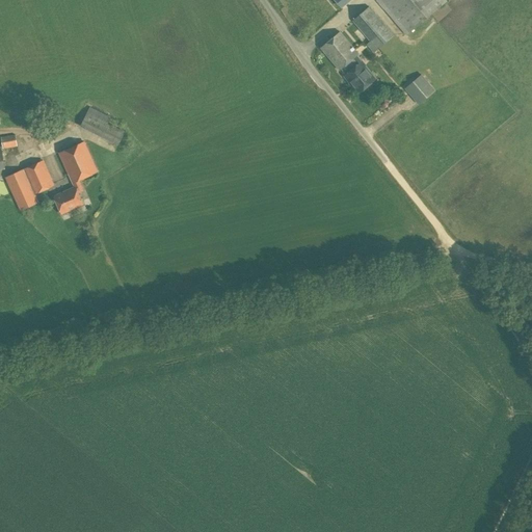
[(406,35),(447,1),(446,0),(375,0),(406,35)]
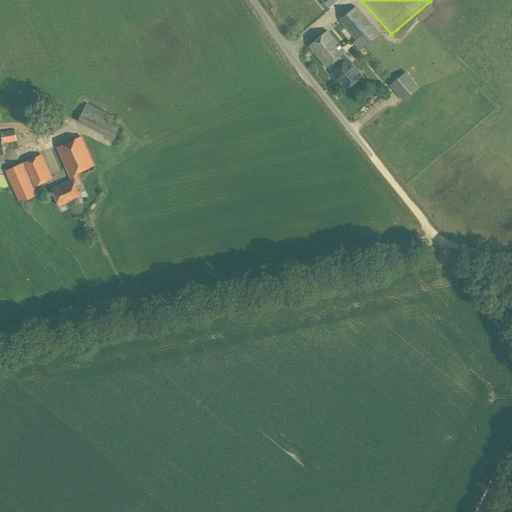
[(363,48),(379,34),(355,7),(339,21),(363,48)]
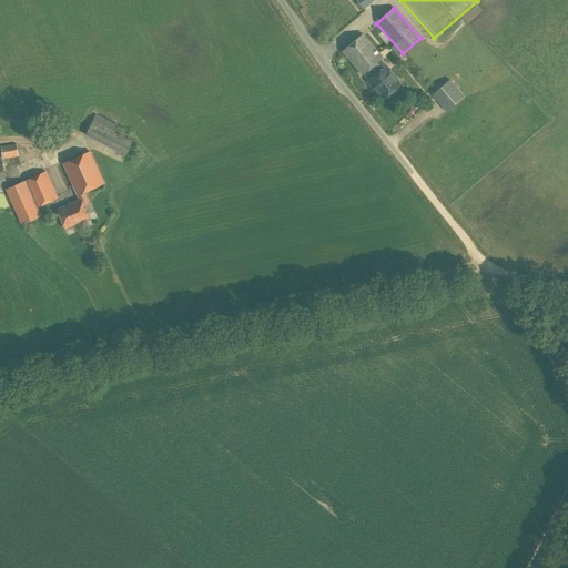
[(399,85),(379,61),(382,59),(362,36),(342,52),(362,77),(364,74),(369,80),(366,82),(382,100),(399,85)]
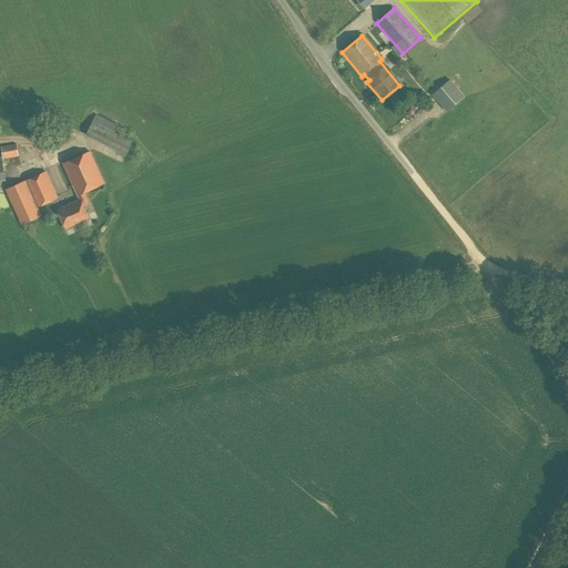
[(446,112),(465,97),(450,80),(432,94),(446,112)]
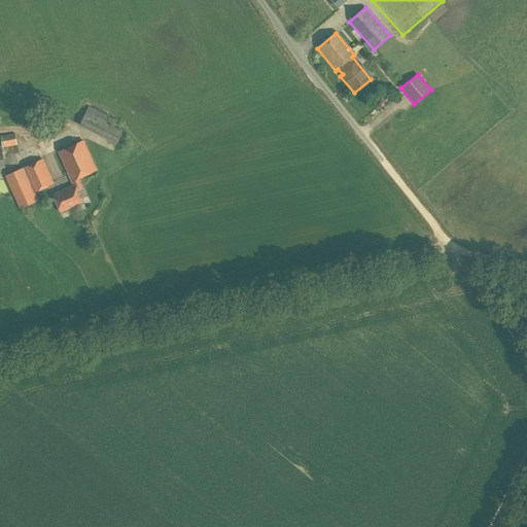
[(116,144),(124,131),(86,112),(80,125),(116,144)]
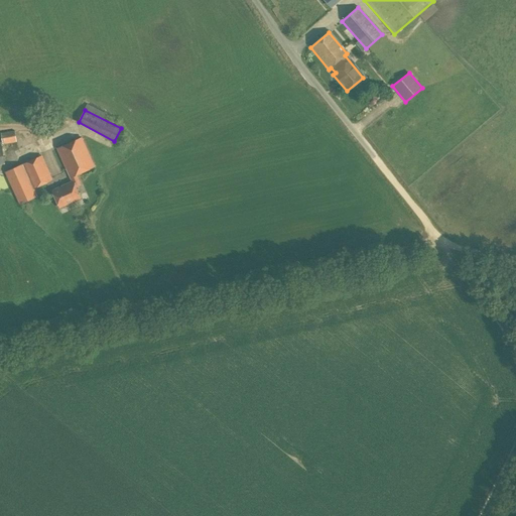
[(3,144),(16,142),(15,131),(1,133),(3,144)]
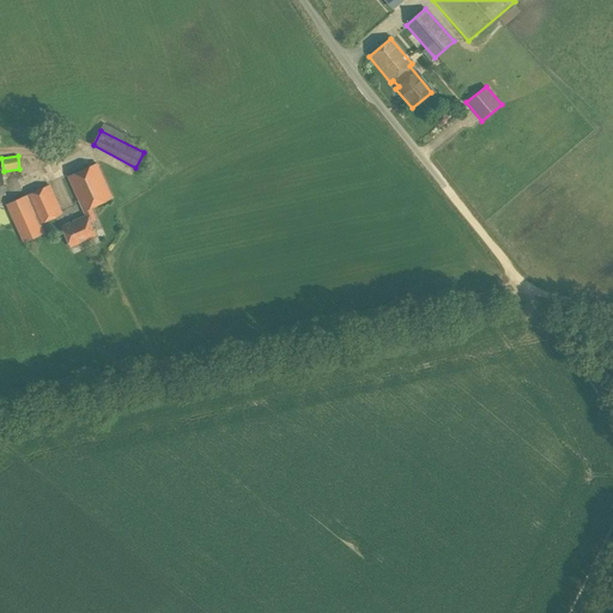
[(71,249),(96,237),(89,224),(97,220),(91,208),(113,199),(96,164),(67,177),(85,216),(60,228),(71,249)]
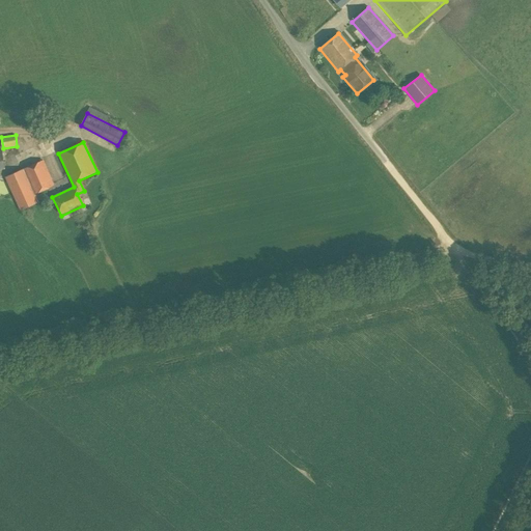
[(20,211),(38,202),(35,194),(54,185),(44,161),(5,177),(20,211)]
